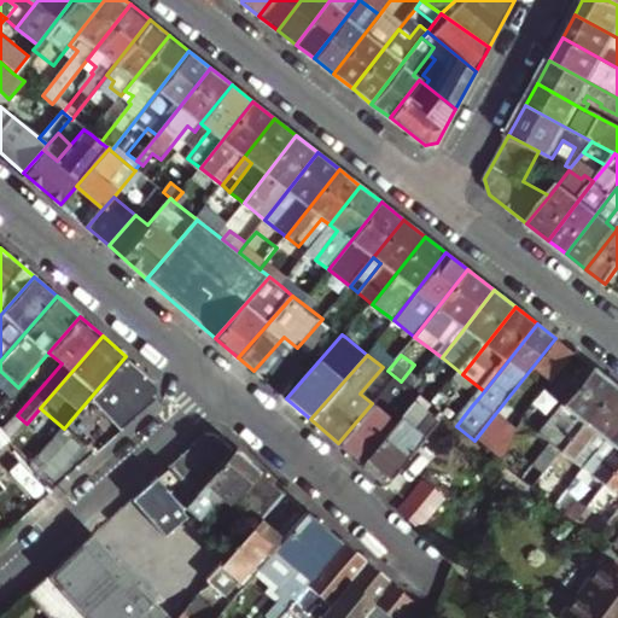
[(156,382),(126,356),(69,423),(64,429),(30,467),(52,490),(156,397),(156,382)]
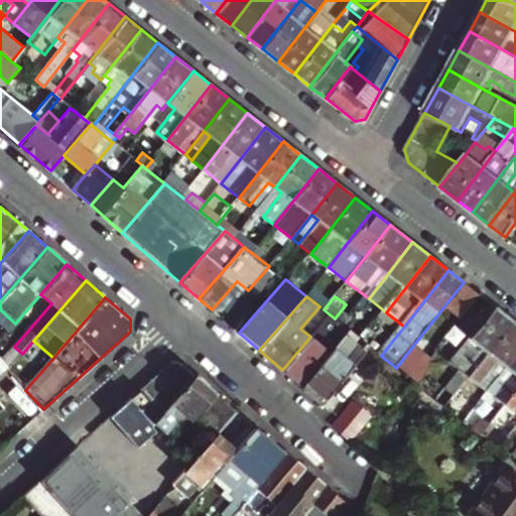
[(447,391),(455,396),(469,377),(513,319),(494,305),(450,363),(463,372),(447,391)]
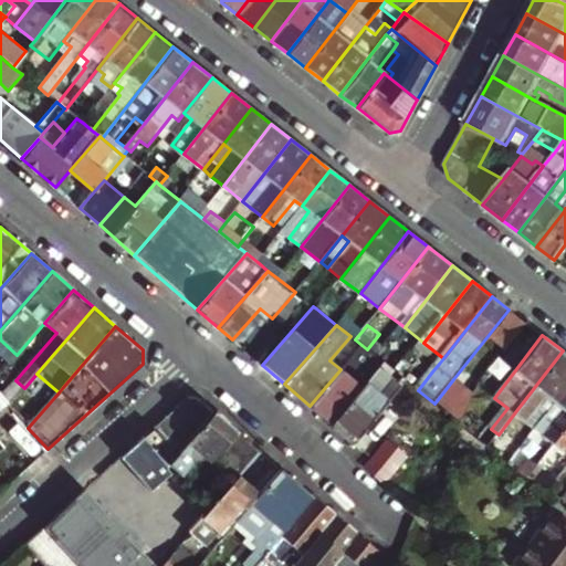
[(439,364),(443,358),(423,343),(419,348),(439,364)]
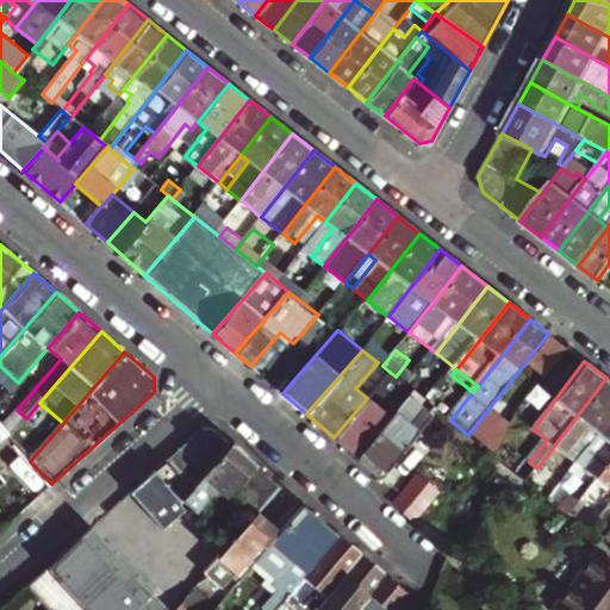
[(609,380),(607,378),(554,446),(576,462),(609,418),(609,380)]
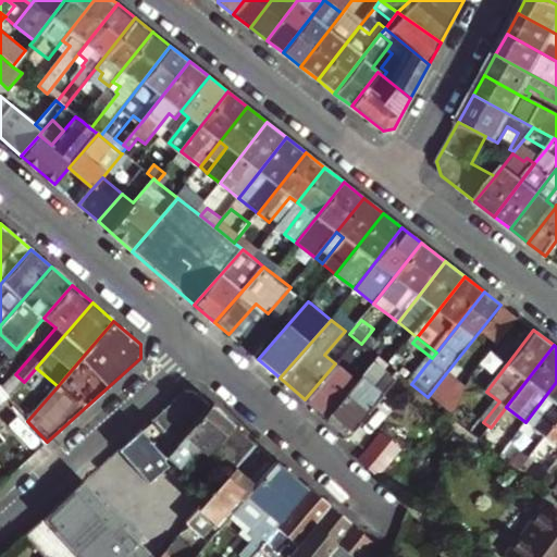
[(399,374),(411,384),(425,366),(406,350),(392,369),(399,374)]
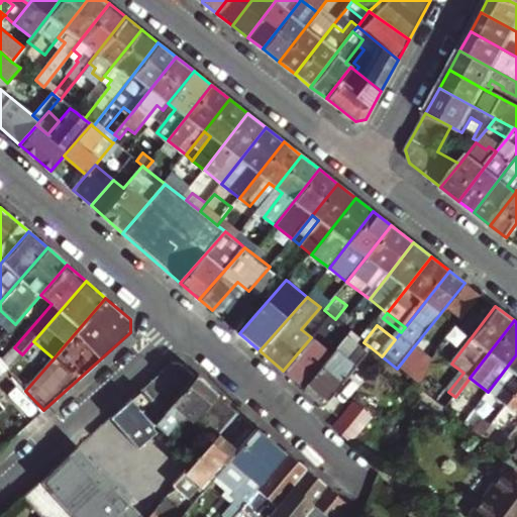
[(350,331),(330,354),(302,388),(322,405),(371,347),(364,342),(350,331)]
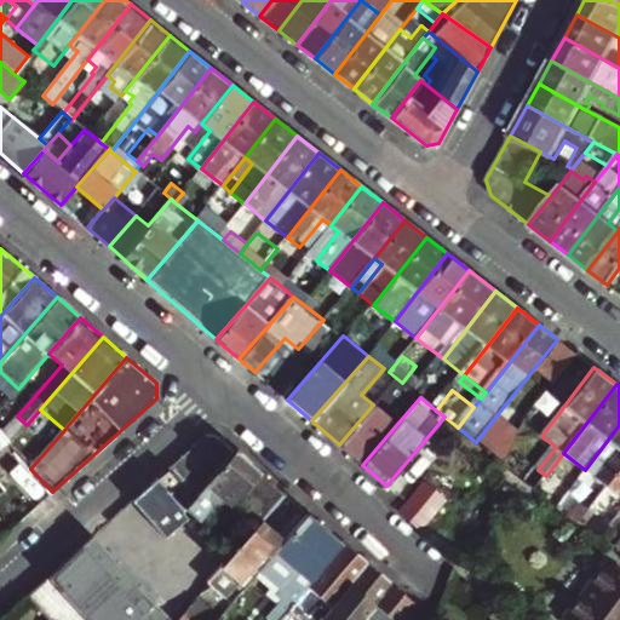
[(362,465),(396,425),(373,405),(339,445),(362,465)]
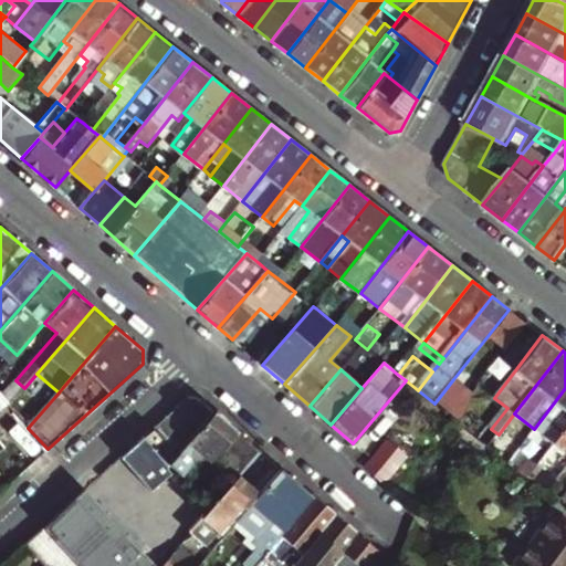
[(453,379),(435,404),(458,421),(471,394),(453,379)]
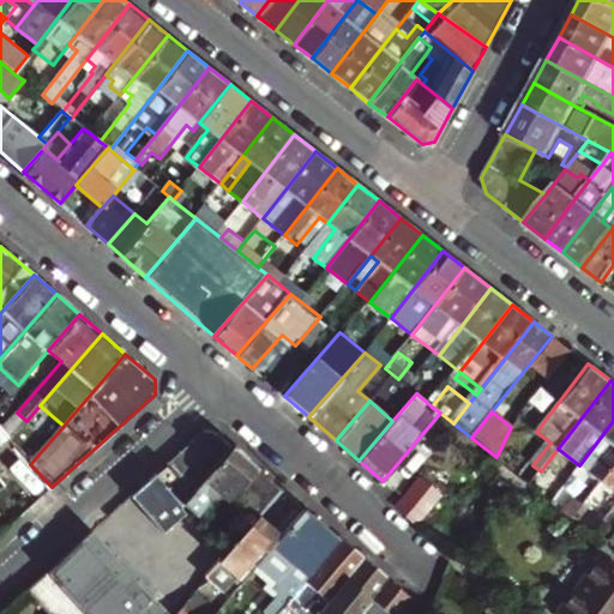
[(613,465),(613,421),(579,465),(594,477),(583,491),(590,495),(601,482),(613,465)]
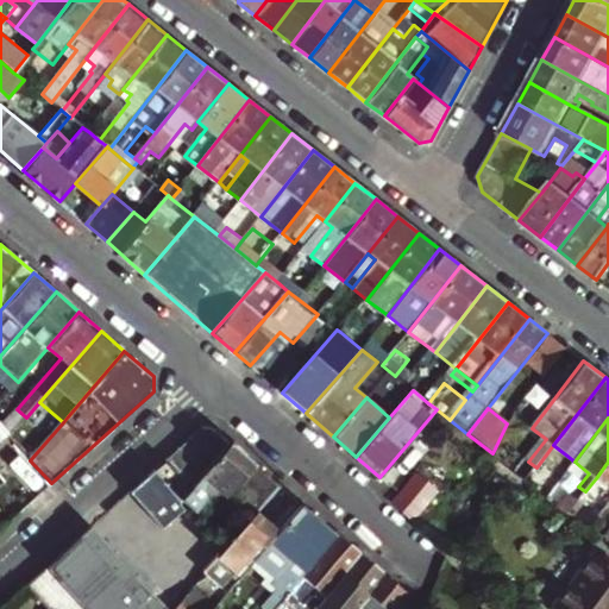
[(10,419),(0,426),(10,437),(17,427),(10,419)]
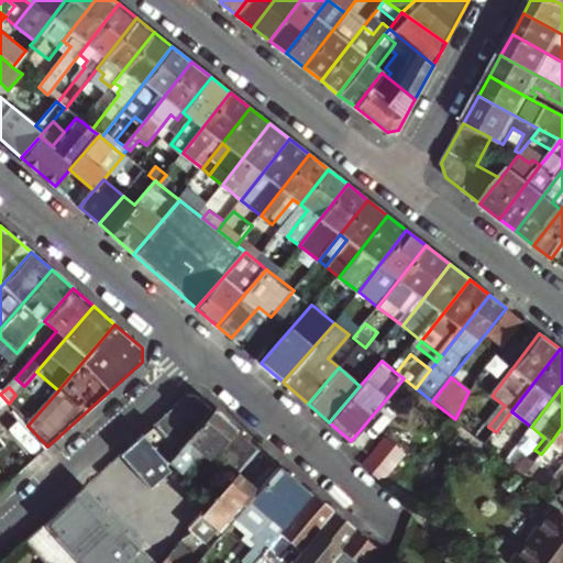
[(176,405),(199,426),(213,409),(196,394),(188,394),(176,405)]
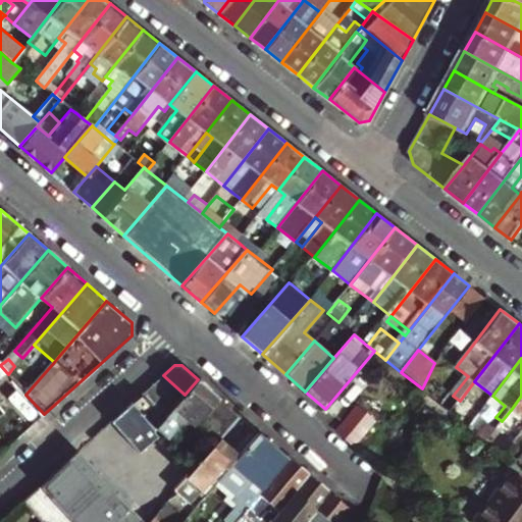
[(185,395),(163,375),(154,383),(176,404),(185,395)]
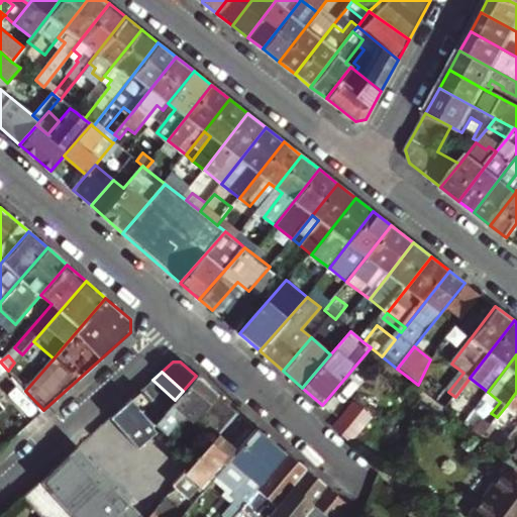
[(166,438),(177,425),(175,413),(180,410),(194,421),(190,426),(211,444),(218,436),(238,412),(196,376),(183,391),(175,400),(164,414),(153,425),(158,430),(166,438)]
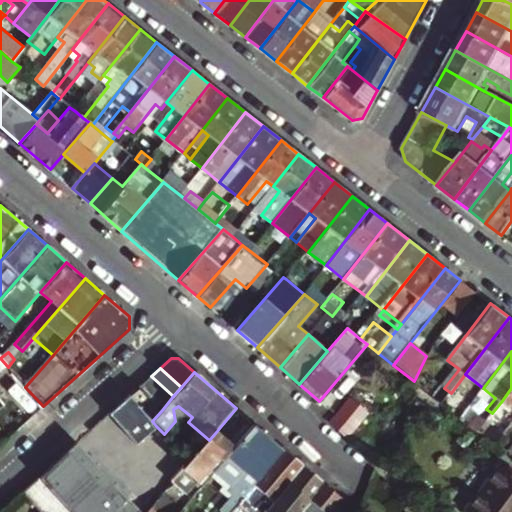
[(173,396),(151,376),(140,386),(162,410),(173,396)]
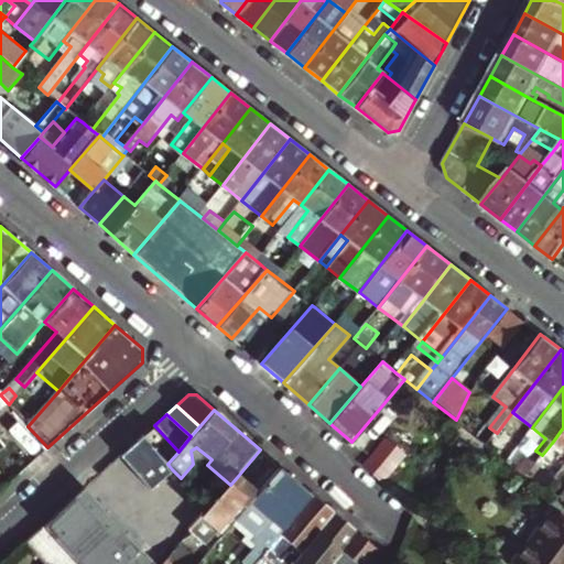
[(154,425),(142,436),(167,464),(179,452),(154,425)]
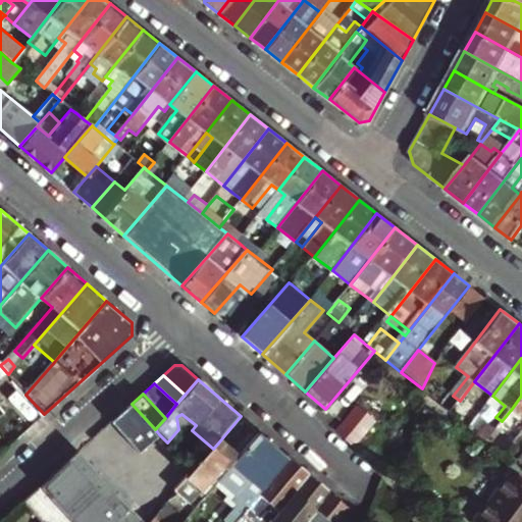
[(521,418),(521,396),(511,410),(521,418)]
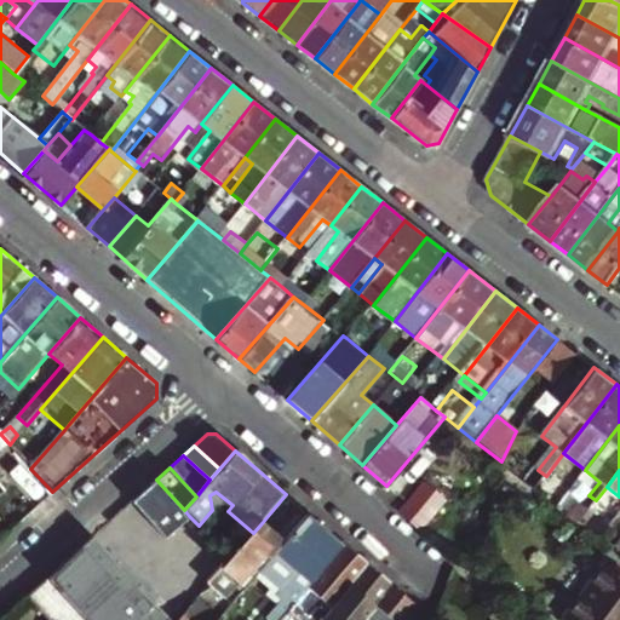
[(184,510),(156,480),(133,501),(167,535),(189,516),(184,510)]
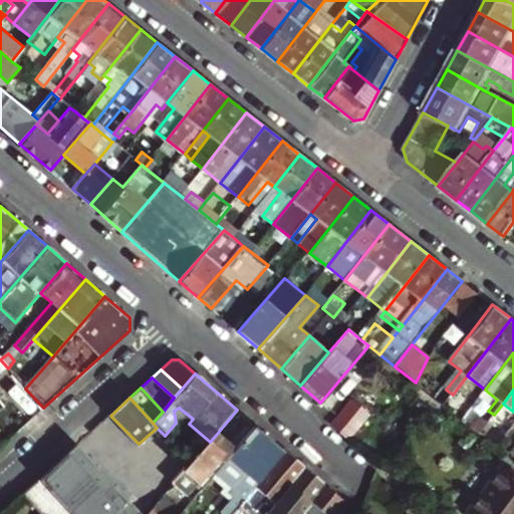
[(355,398),(338,418),(342,422),(360,402),(355,398)]
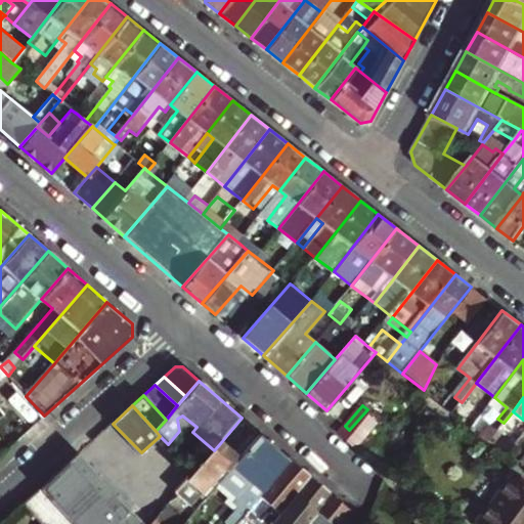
[(367,409),(349,430),(345,426),(341,430),(355,445),(378,418),(367,409)]
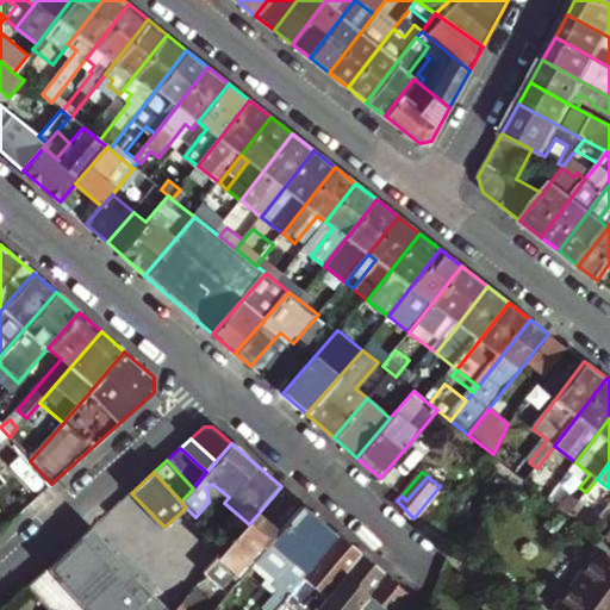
[(206,487),(209,502),(218,510),(224,503),(229,497),(212,484),(206,487)]
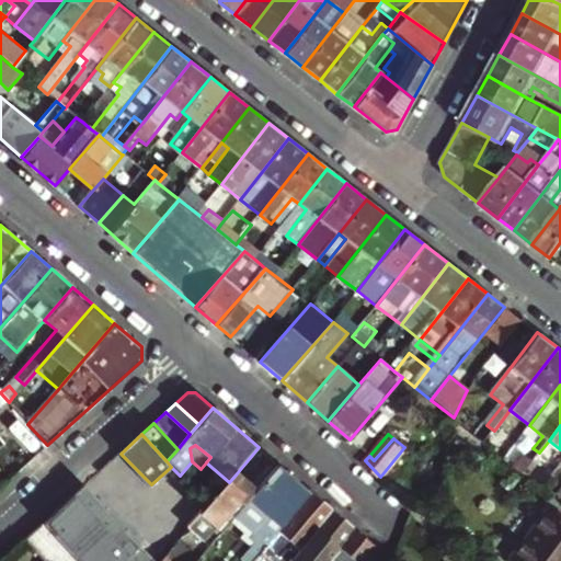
[(560,457),(550,449),(530,474),(546,485),(560,465),(560,457)]
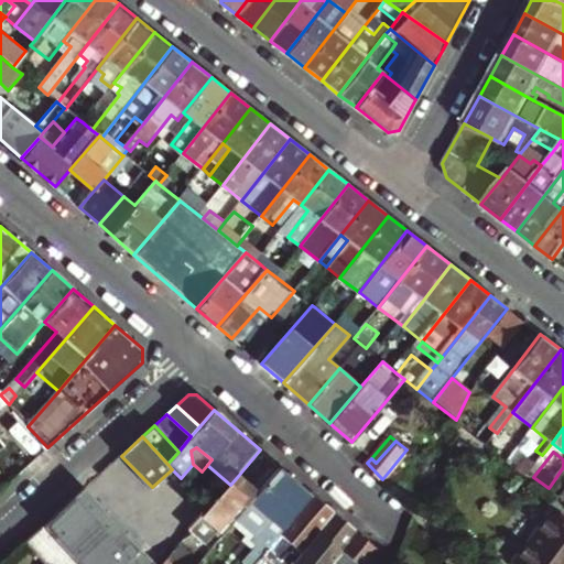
[(280,467),(258,492),(236,519),(255,534),(250,539),(257,544),(242,562),(245,563),(252,563),(312,495),(280,467)]
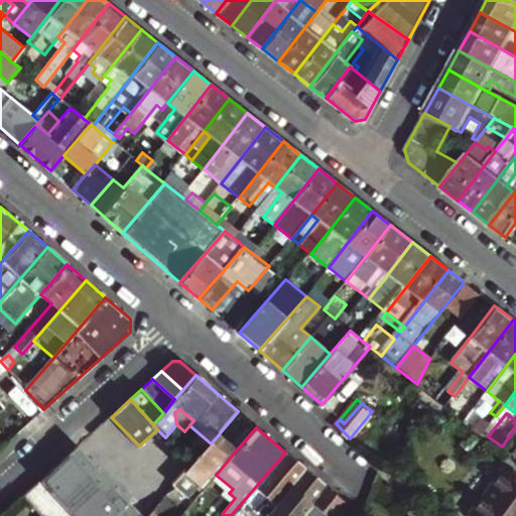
[(211,443),(191,467),(176,485),(171,490),(189,505),(216,475),(236,450),(218,435),(211,443)]
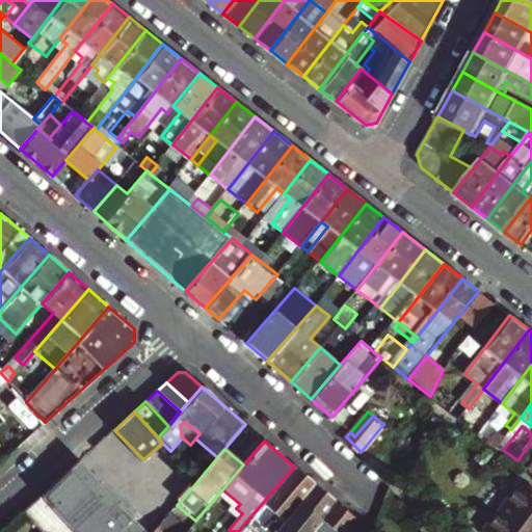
[(80,480),(88,473),(79,461),(71,470),(80,480)]
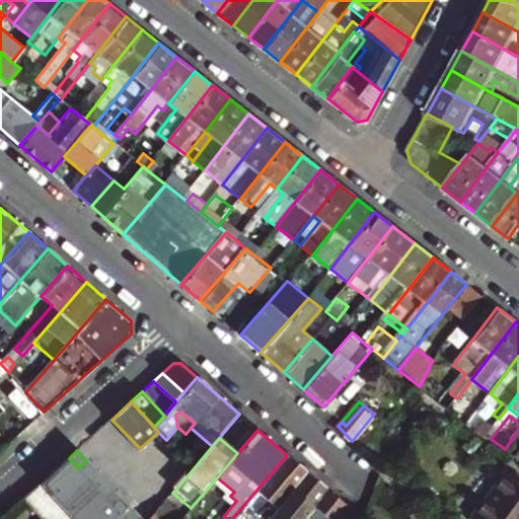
[(249,518),(250,518),(249,518),(267,518),(294,489),(307,472),(287,455),(232,518),(249,518)]
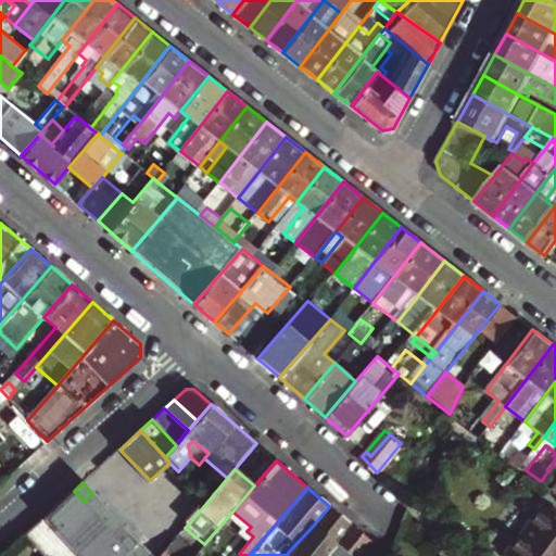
[(64,500),(114,555),(149,555),(92,494),(84,502),(74,491),(64,500)]
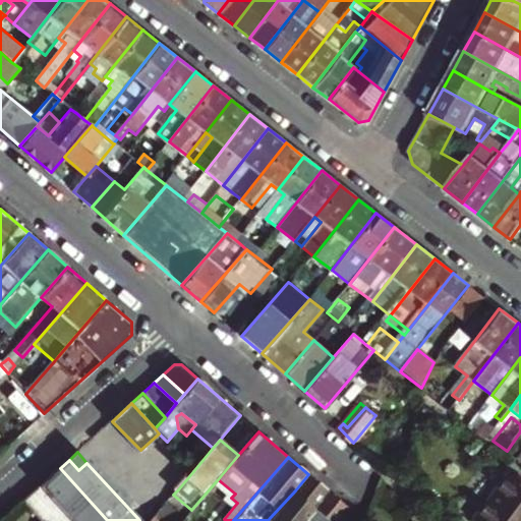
[(139,520),(141,520),(121,497),(119,498),(89,462),(87,463),(139,520)]
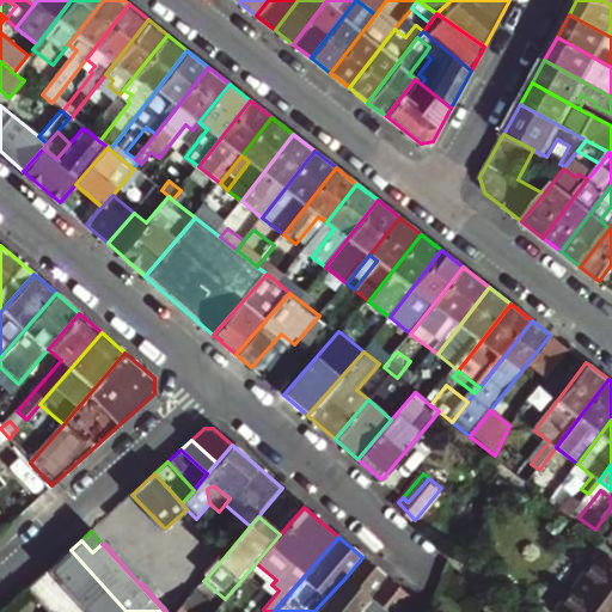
[(126,611),(71,550),(47,571),(83,611),(126,611)]
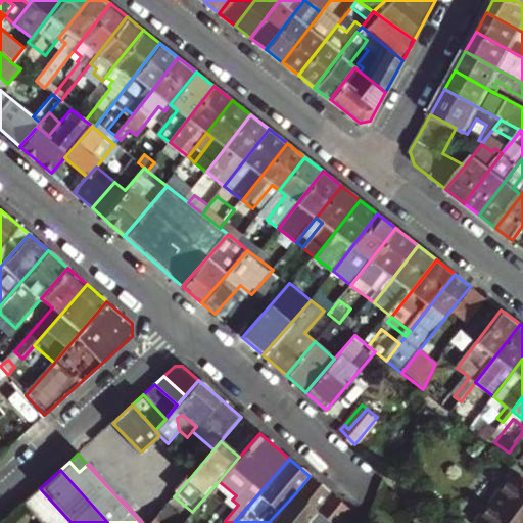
[(522,522),(522,482),(511,474),(475,522),(522,522)]
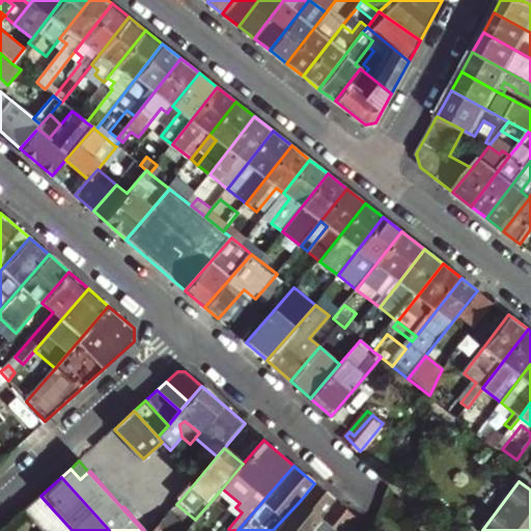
[(279,530),(308,530),(334,501),(314,483),(301,500),(304,503),(279,530)]
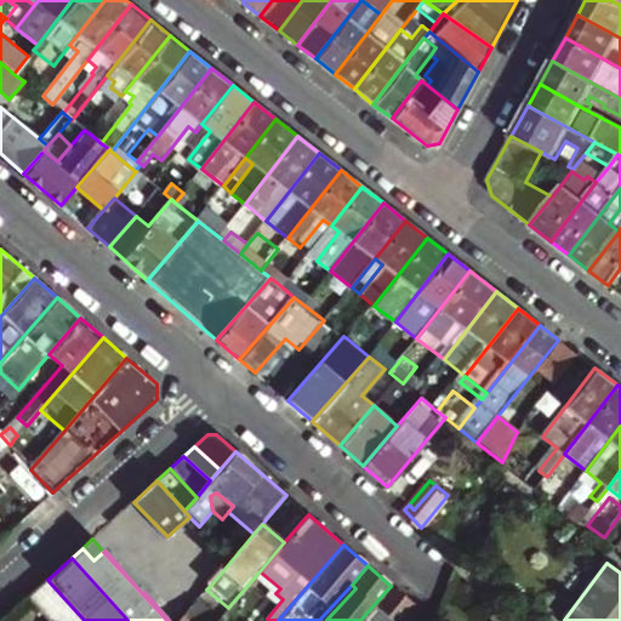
[(84,620),(47,580),(28,597),(49,620),(84,620)]
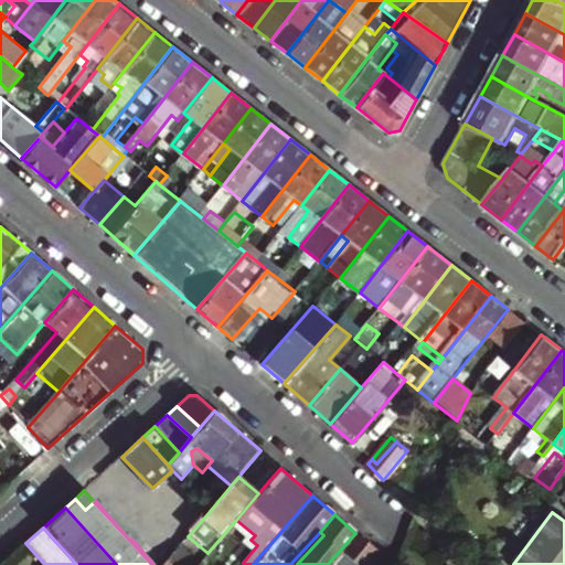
[(364,564),(376,551),(355,533),(328,564),(364,564)]
